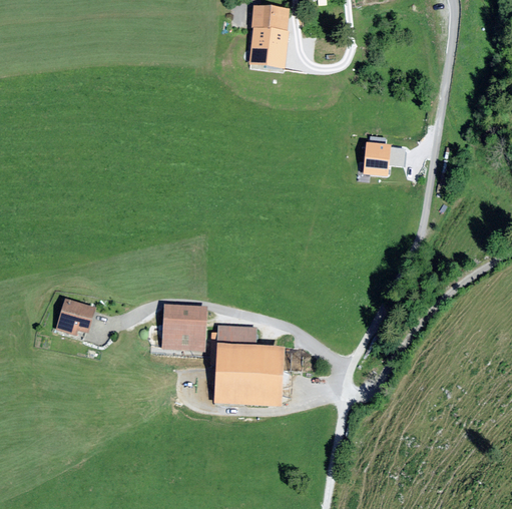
[(290,8),(253,4),(247,61),(284,65),(290,8)]
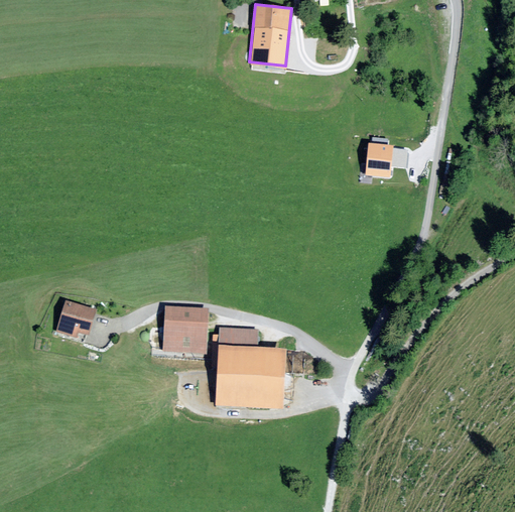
[(392,146),(368,144),(366,165),(390,167),(392,146)]
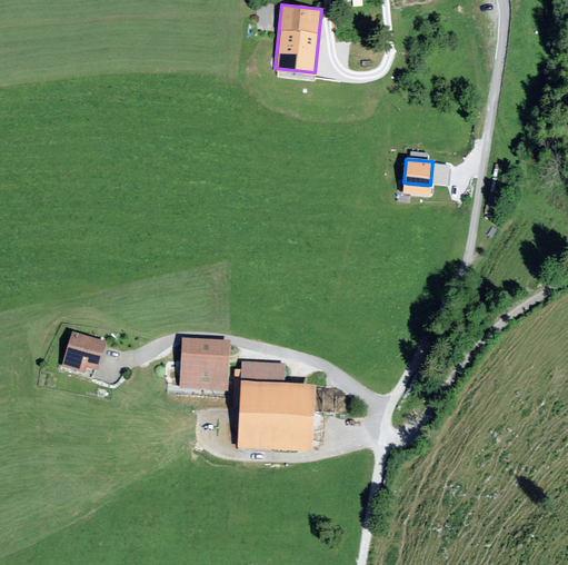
[(432,178),(448,179),(448,160),(434,159),(432,178)]
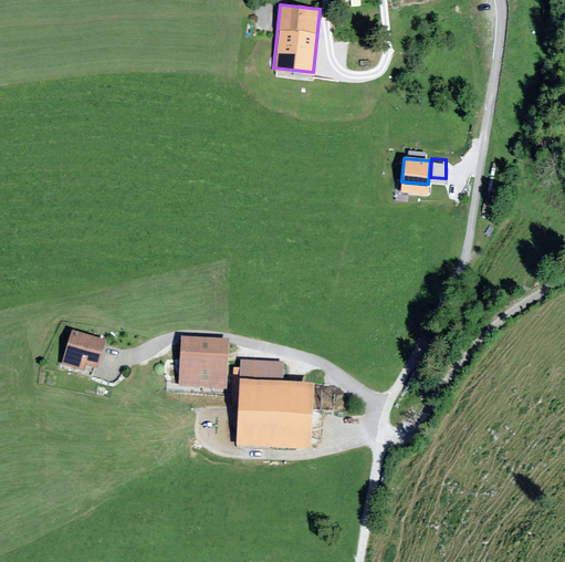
[(106,340),(72,329),(61,362),(84,370),(85,364),(97,367),(106,340)]
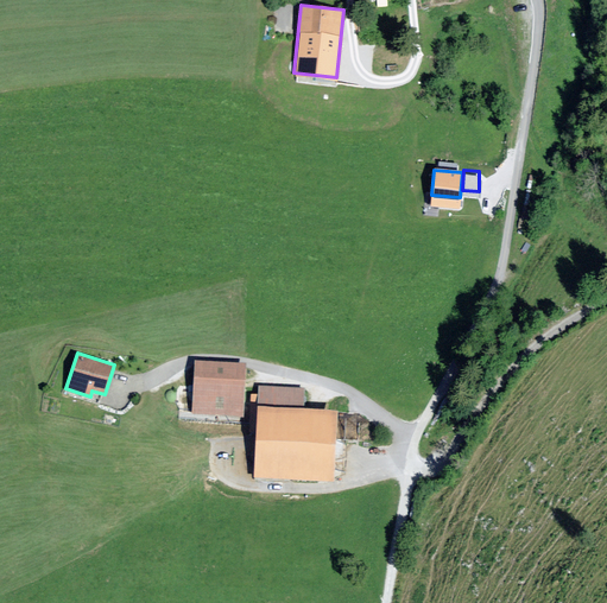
[(246,363),(195,360),(191,412),(242,416),(246,363)]
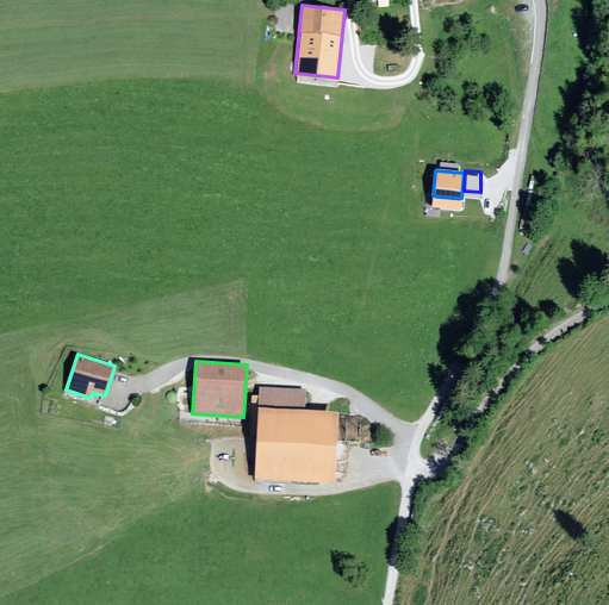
[(305,388),(259,387),(255,480),(335,484),(339,413),(304,412),(305,388)]
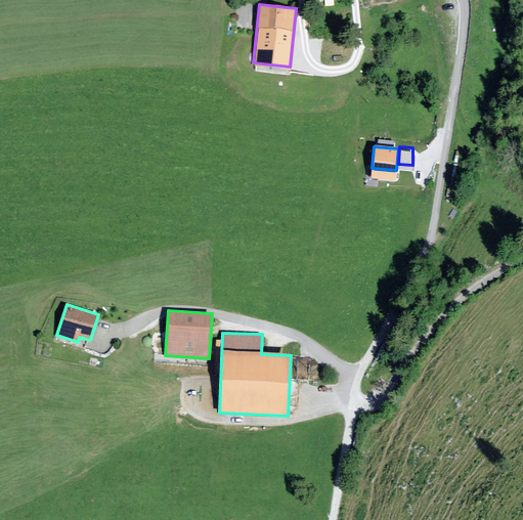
All buildings are outlined.
